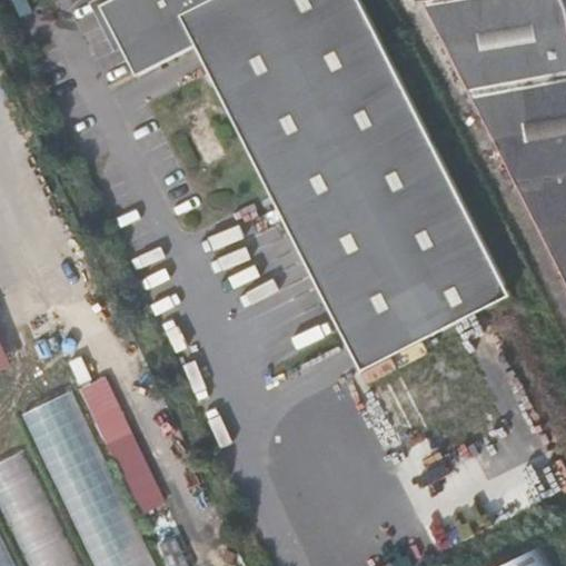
[(113,0),(101,7),(138,77),(196,48),(359,369),(507,295),(360,0),(113,0)]
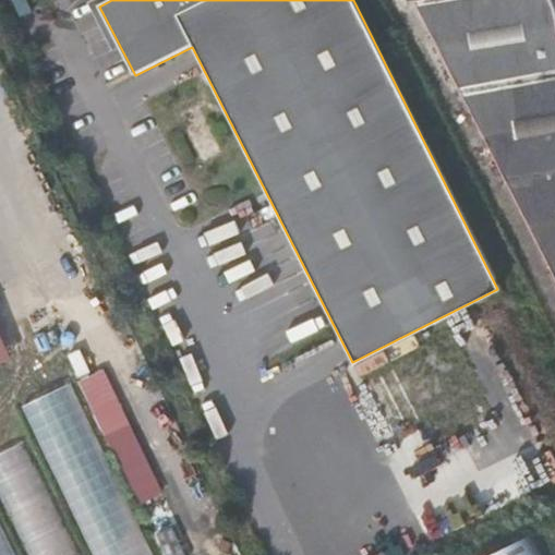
[(554,273),(554,11),(549,0),(433,0),(415,3),(554,273)]
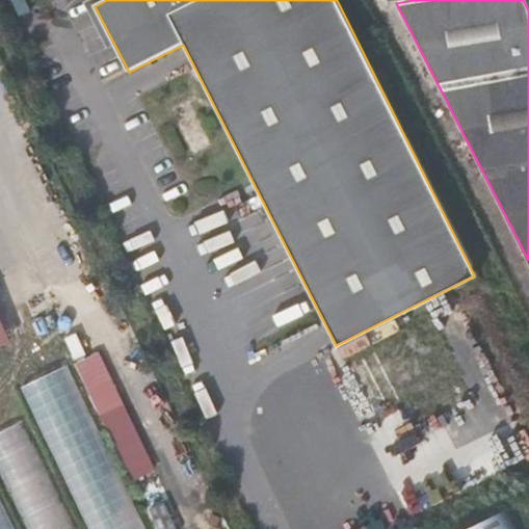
[(152,467),(102,345),(77,355),(127,477),(152,467)]
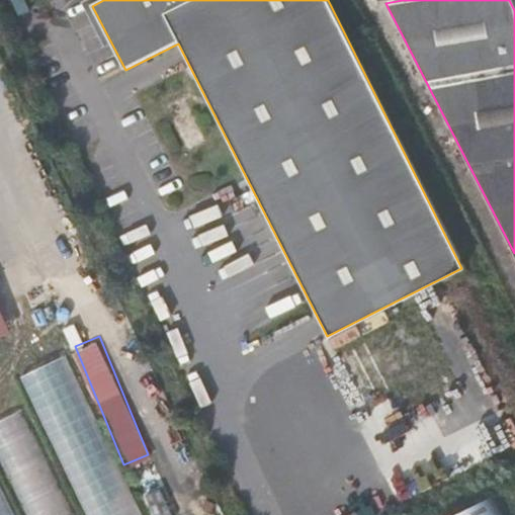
[(29,366),(88,514),(141,514),(75,348),(29,366)]
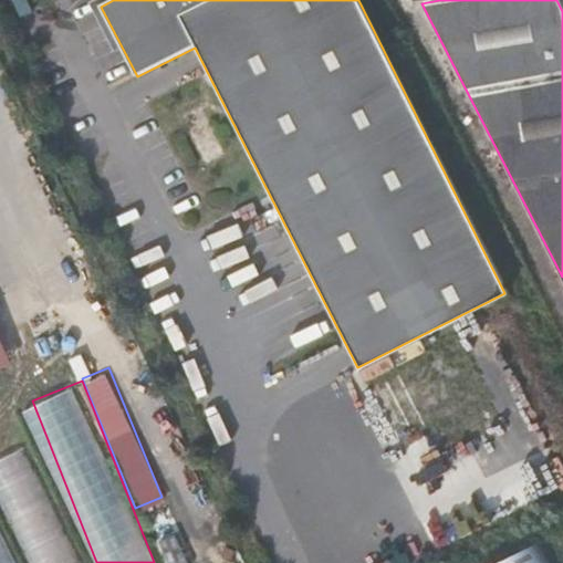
[(0,562),(81,562),(30,441),(0,454),(0,562)]
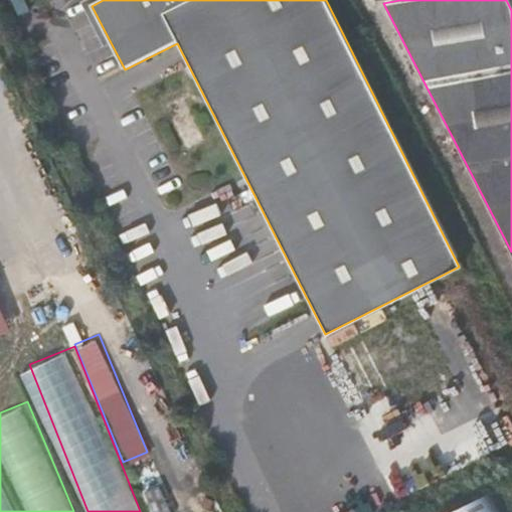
[(499,511),(490,493),(449,511),(499,511)]
